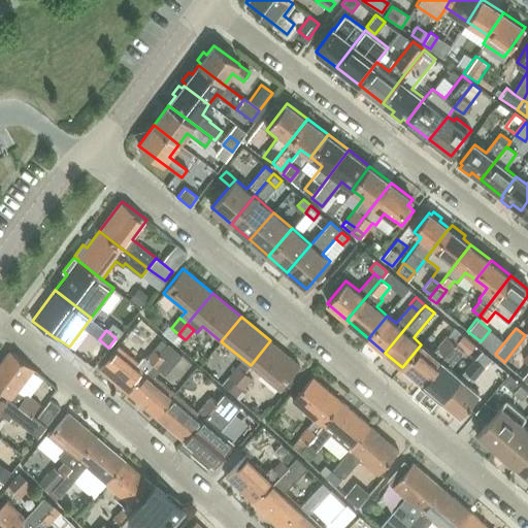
[(178,334),(172,341),(179,347),(186,339),(185,339),(178,334)]
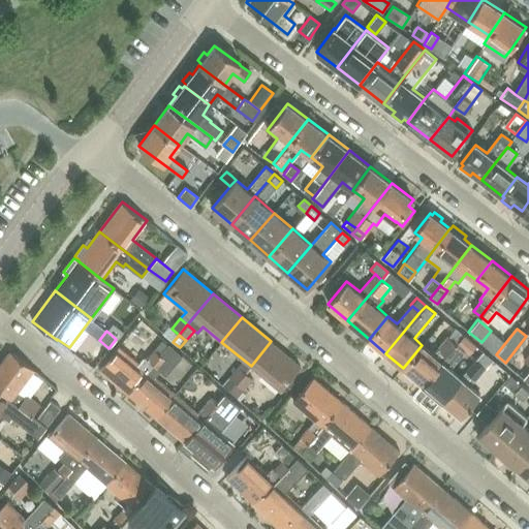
[(465,350),(469,354),(475,346),(468,340),(463,335),(456,343),(465,350)]
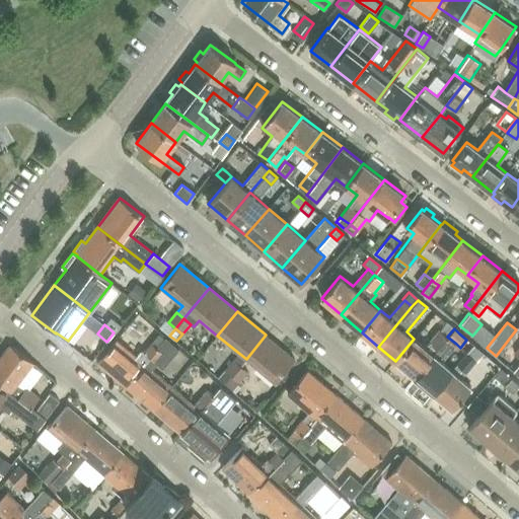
[(395,361),(414,376),(447,337),(439,329),(424,347),(414,339),(395,361)]
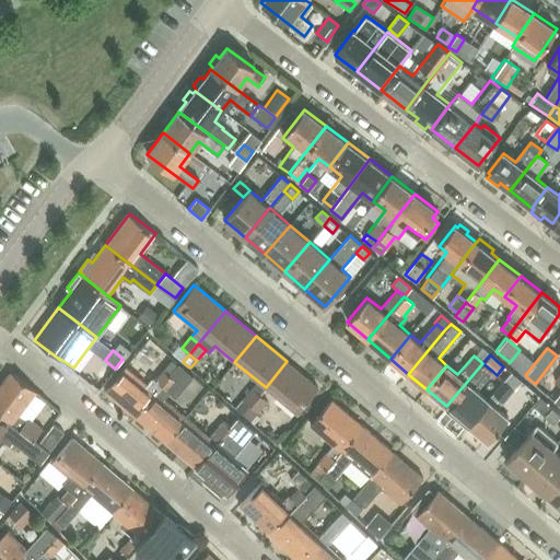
[(136,417),(179,365),(178,364),(177,365),(172,360),(155,381),(153,378),(148,385),(126,368),(105,392),(136,417)]
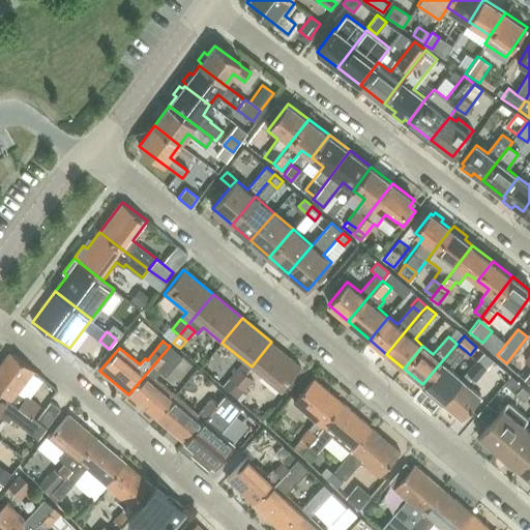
[(271,342),(252,366),(281,391),(301,366),(271,342)]
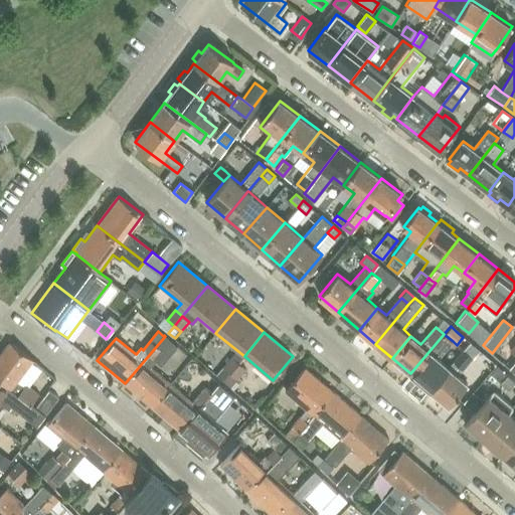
[(410,373),(430,389),(448,367),(438,358),(453,341),(444,334),(410,373)]
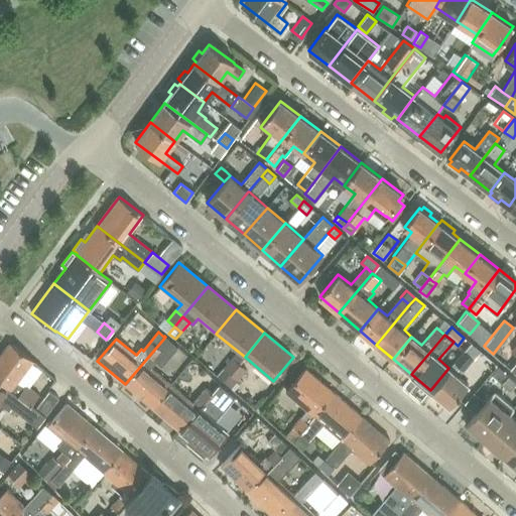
[(165,337),(125,384),(152,407),(171,385),(151,368),(156,362),(161,366),(177,348),(165,337)]
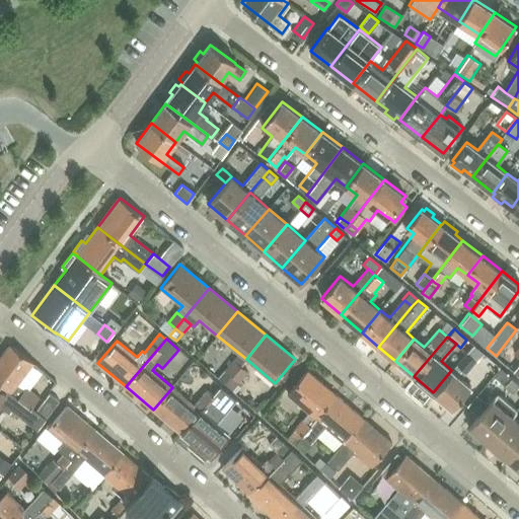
[(9,345),(0,357),(0,383),(11,392),(18,397),(23,389),(17,384),(33,363),(9,345)]
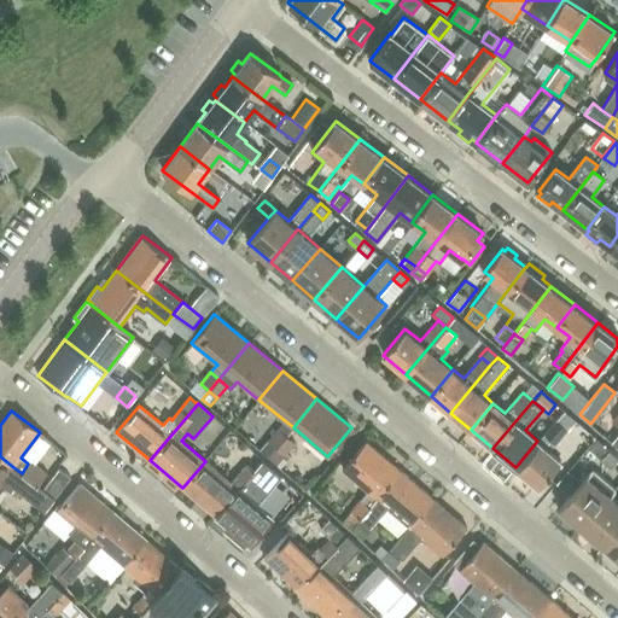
[(564,410),(555,420),(566,429),(575,420),(564,410)]
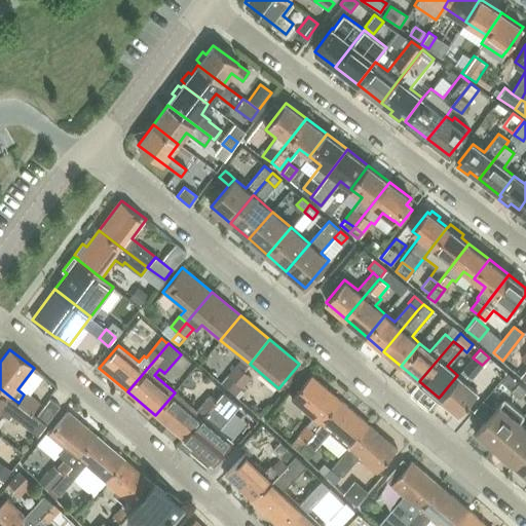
[(473,358),(457,375),(439,398),(458,414),(477,391),(466,383),(482,365),(473,358)]
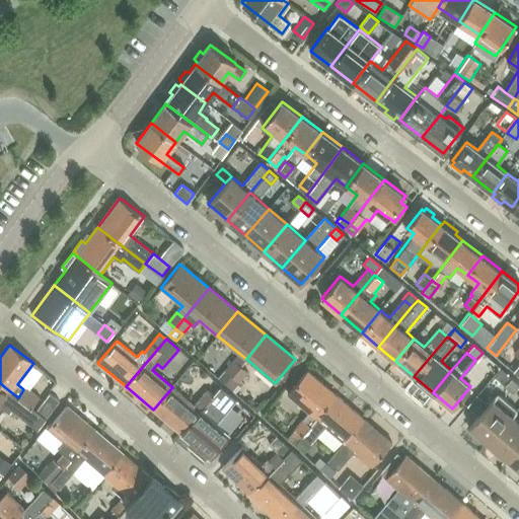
[(225,370),(232,375),(240,366),(233,360),(225,370)]
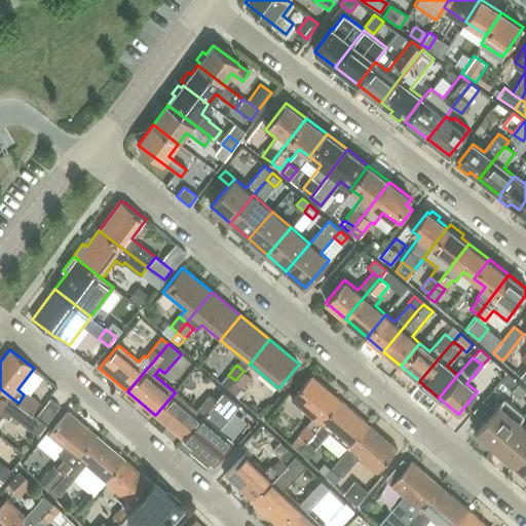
[(243,371),(235,380),(241,386),(242,385),(251,376),(243,371)]
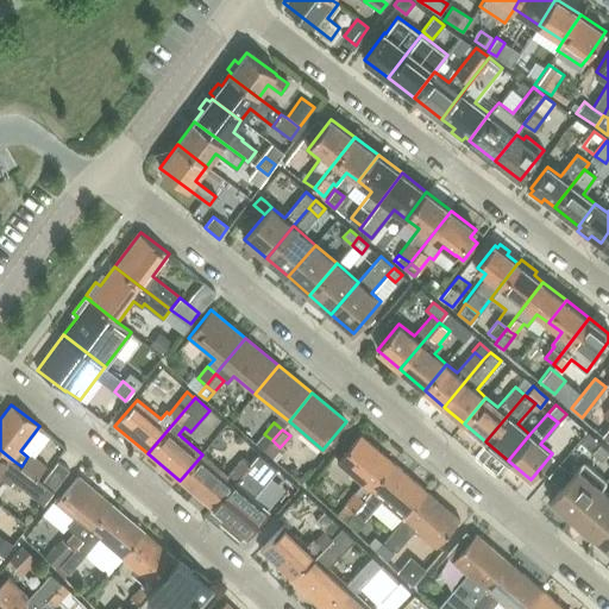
[(586,432),(579,440),(592,451),(600,443),(586,432)]
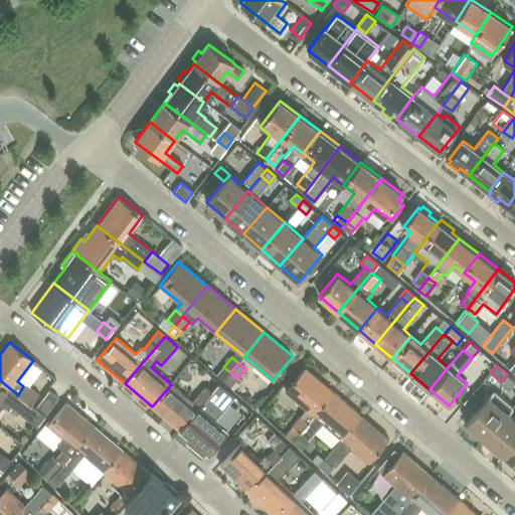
[(222,366),(215,374),(231,389),(223,381),(230,372),(223,367),(222,366)]
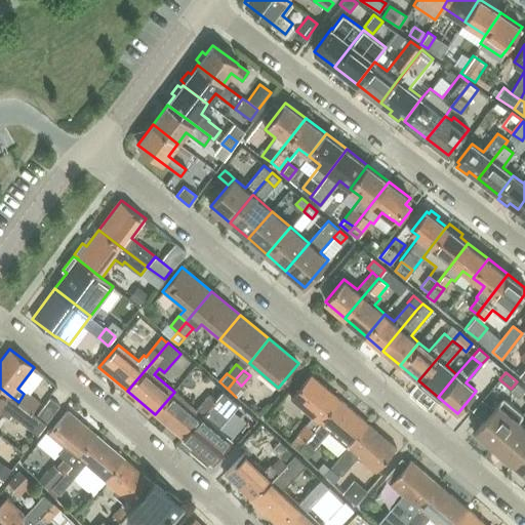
[(297,434),(298,435),(305,440),(314,430),(319,423),(339,399),(311,375),(290,399),(312,416),(297,434)]
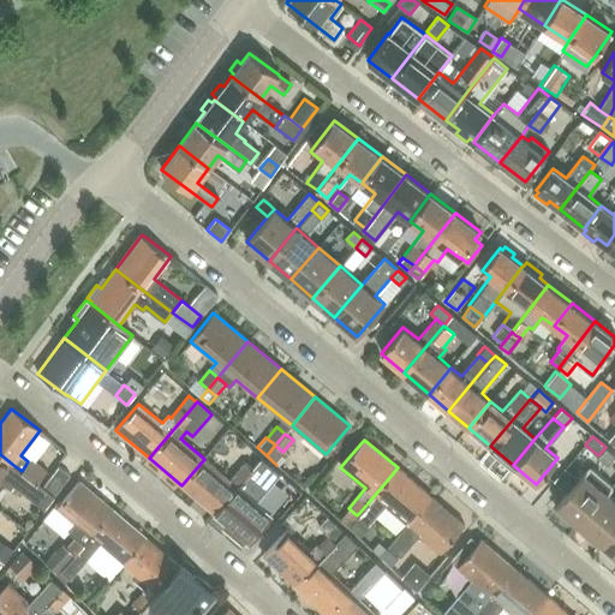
[(275,445),(267,455),(276,465),(286,453),(284,451),(282,452),(275,445)]
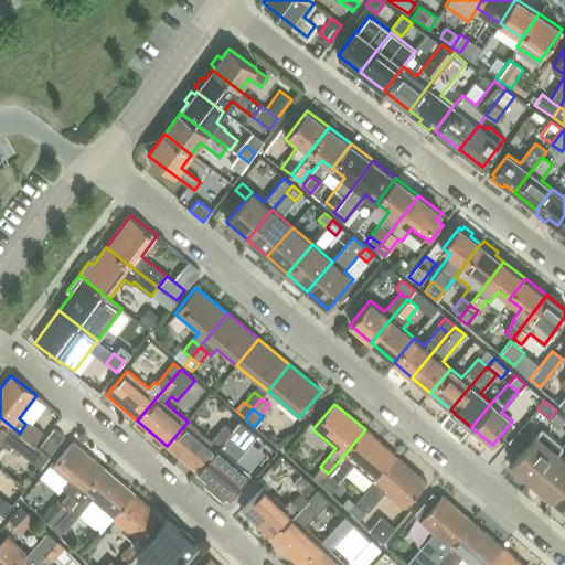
[(556,412),(551,418),(558,426),(560,426),(564,418),(556,412)]
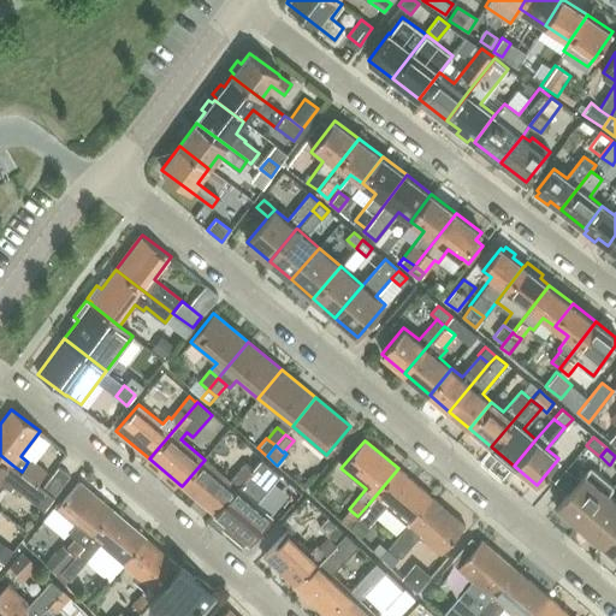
[(0,455),(0,483),(1,483),(11,490),(13,486),(18,491),(29,477),(22,472),(13,466),(0,455)]
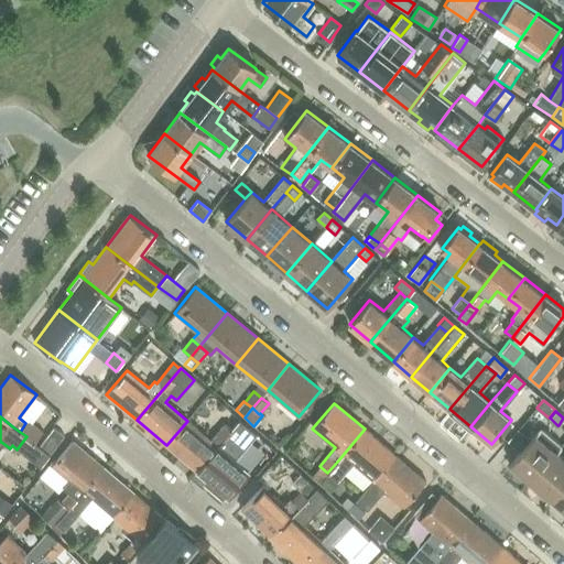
[(231,430),(196,470),(216,488),(214,491),(221,497),(224,495),(227,497),(248,473),(234,461),(256,434),(239,420),(231,430)]
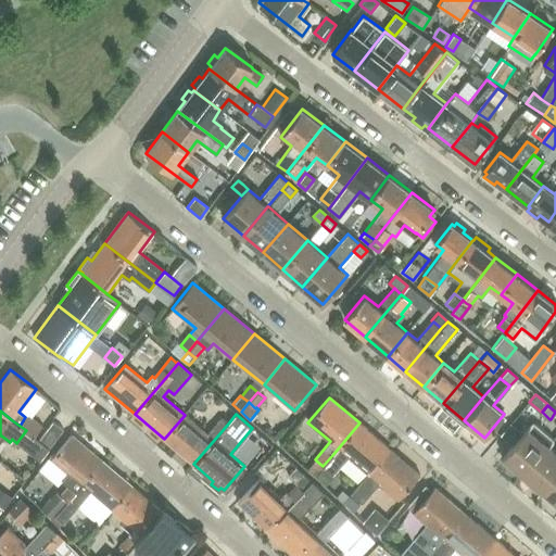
[(27,415),(25,417),(20,426),(26,430),(34,437),(41,425),(27,415)]
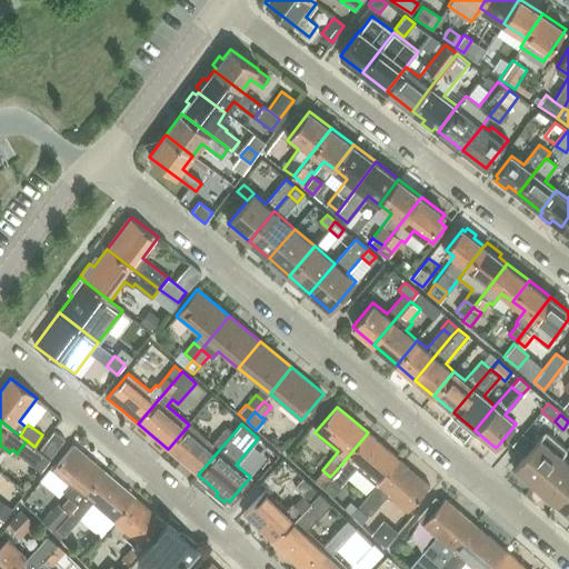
[(212,445),(189,425),(168,449),(198,475),(233,433),(227,428),(212,445)]
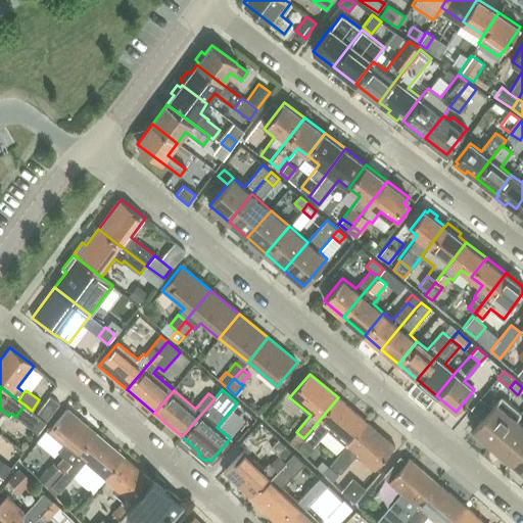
[(49,396),(36,412),(46,420),(58,403),(49,396)]
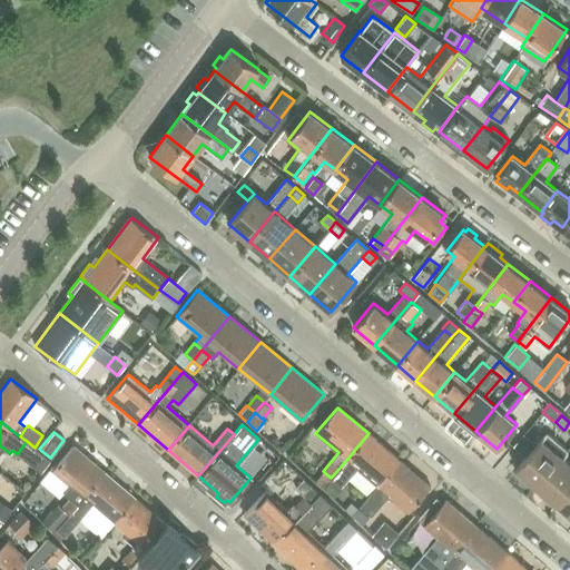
[(341,467),(331,478),(332,479),(337,483),(338,484),(341,485),(341,487),(347,479),(356,468),(362,473),(376,484),(399,459),(369,433),(346,460),(341,467)]
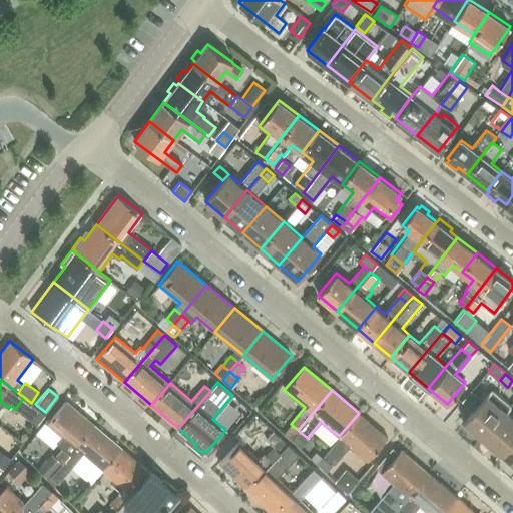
[(471,390),(462,401),(473,411),(482,400),(471,390)]
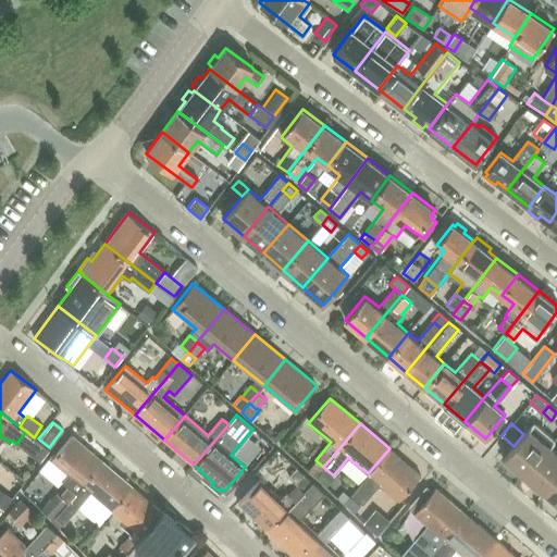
[(548,446),(549,446),(555,440),(537,424),(536,425),(532,426),(531,425),(523,434),(514,446),(504,458),(523,475),(548,446)]
